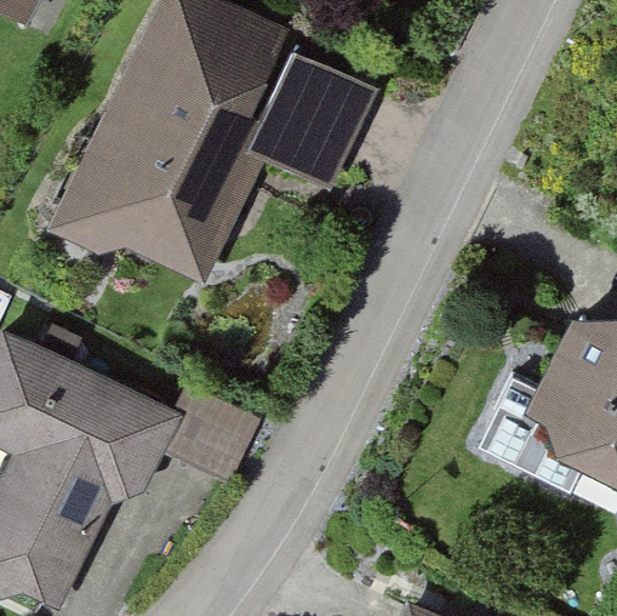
[(0,0),(0,4),(44,27),(56,0),(0,0)]
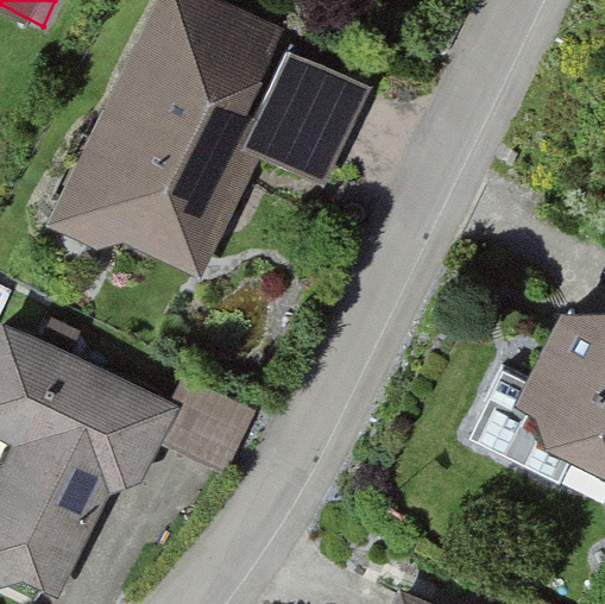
[(289,33),(216,0),(145,0),(46,220),(200,289),(258,161),(331,193),(377,89),(283,46),(289,33)]
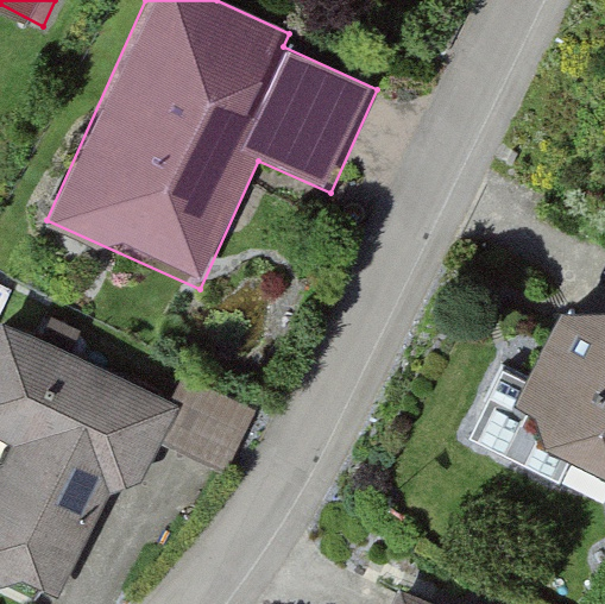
[(604,296),(581,284),(509,420),(604,470),(604,296)]
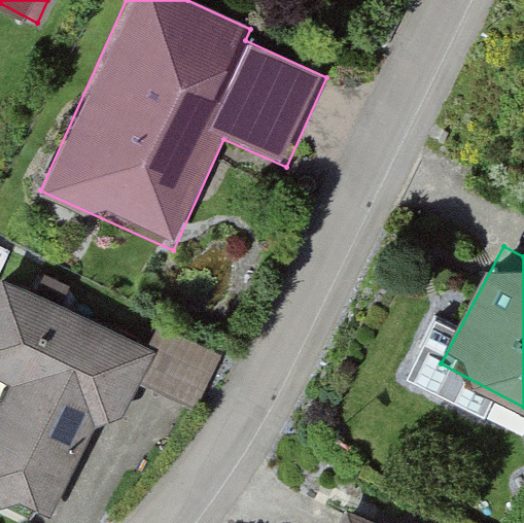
[(151,345),(0,278),(0,387),(3,388),(0,395),(0,486),(56,512),(99,413),(118,421),(151,345)]
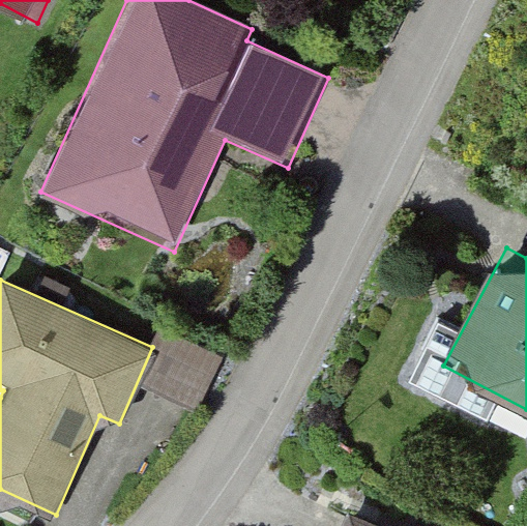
[(403,525),(345,496),(328,525),(403,525)]
